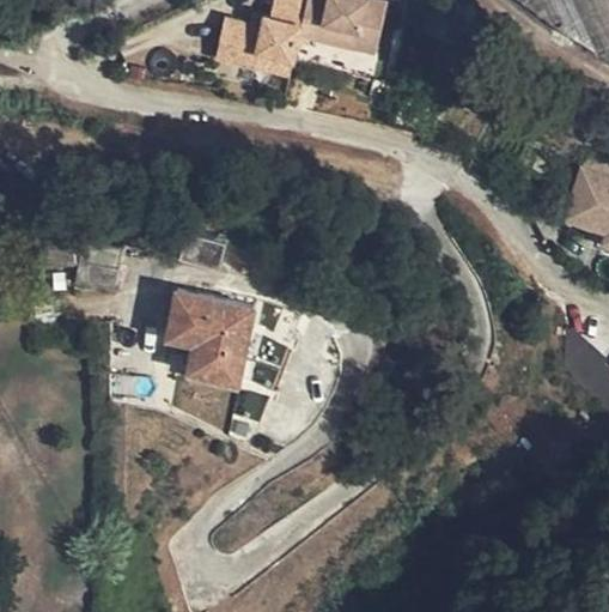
[(306,0),(273,0),(269,22),(250,17),(248,29),(224,23),(215,62),(255,70),(259,53),(293,60),(298,37),(306,0)]
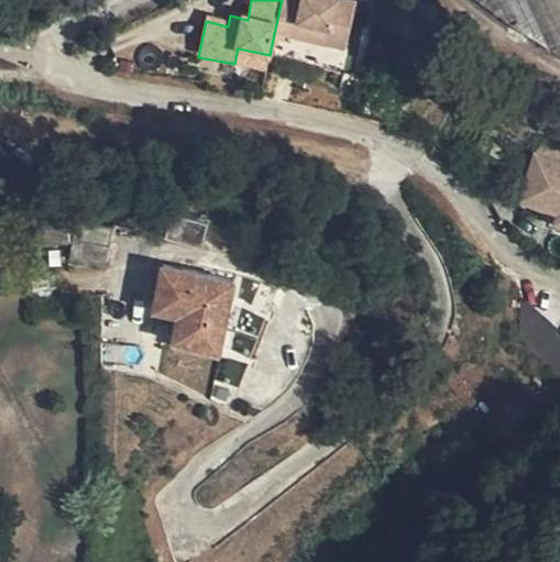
[(357,4),(335,0),(298,0),(298,2),(289,0),(282,0),(274,34),(295,39),(298,23),(331,31),(329,45),(348,50),(357,4)]
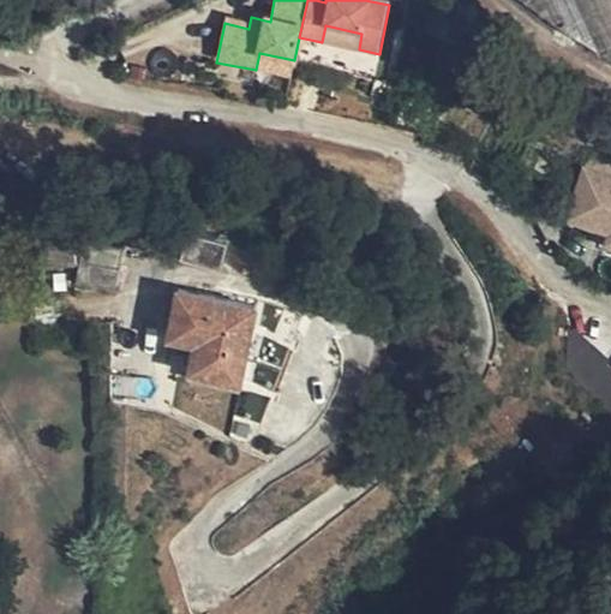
[(610,0),(515,0),(525,22),(563,5),(587,61),(610,51),(610,0)]
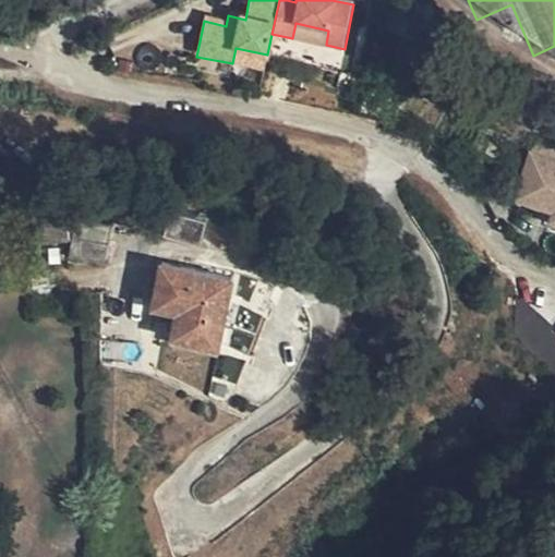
[(328,31),(296,23),(292,38),(326,45),(328,31)]
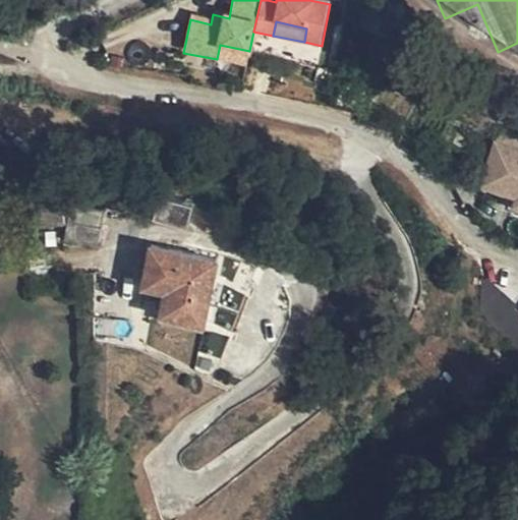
[(249,51),(220,45),(217,59),(246,66),(249,51)]
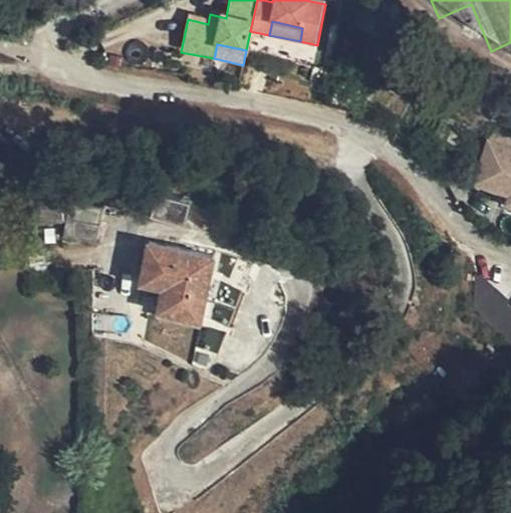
[(510,151),(488,143),(475,181),(509,194),(507,201),(510,202),(510,151)]
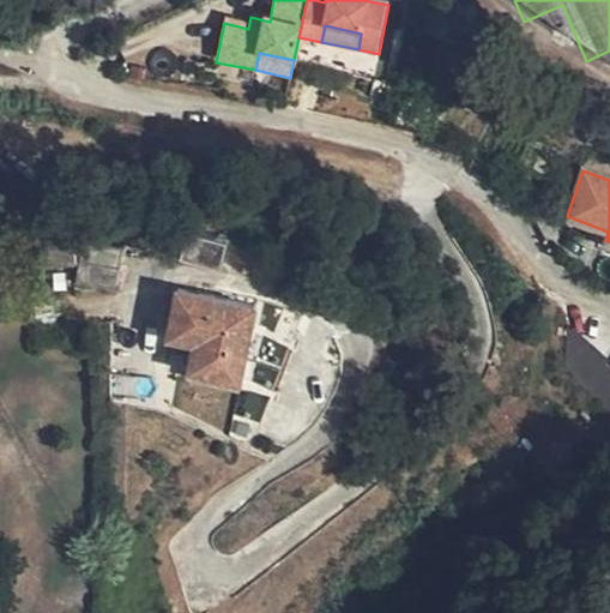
[(218,268),(225,241),(186,232),(179,258),(218,268)]
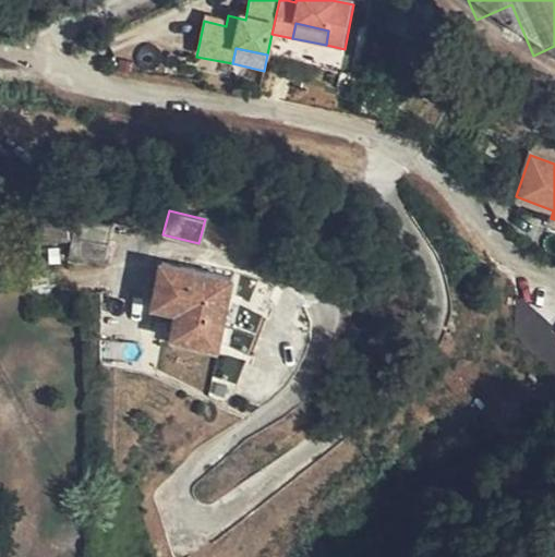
[(110,225),(73,217),(39,219),(40,242),(70,241),(67,255),(103,261),(110,225)]
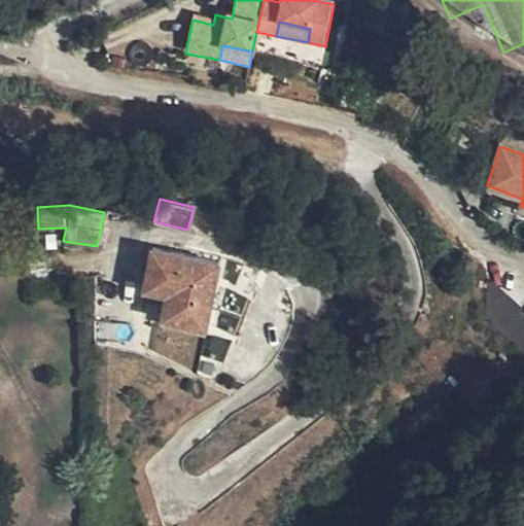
[(205,327),(218,261),(151,248),(142,289),(166,295),(161,319),(205,327)]
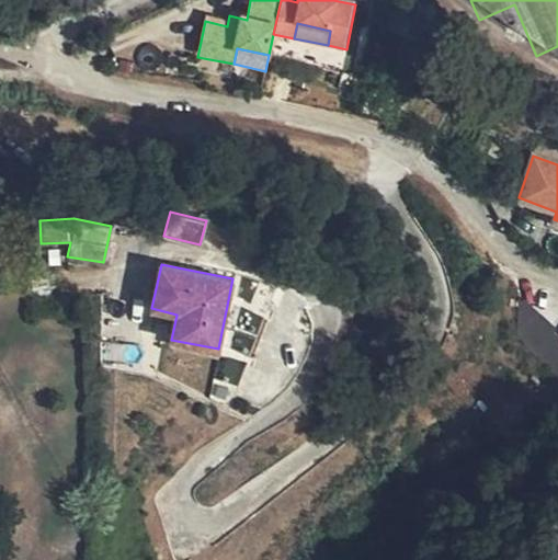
[(557,333),(532,304),(508,326),(543,364),(557,350),(557,333)]
